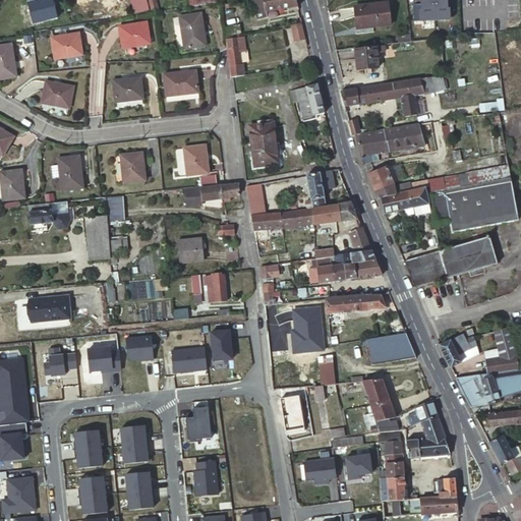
[(150,9),(148,0),(132,0),(134,11),(150,9)]
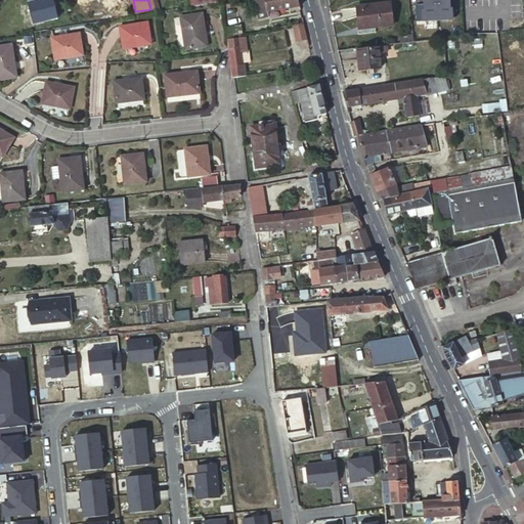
[(151,0),(155,12),(160,12),(162,11),(159,0),(151,0)]
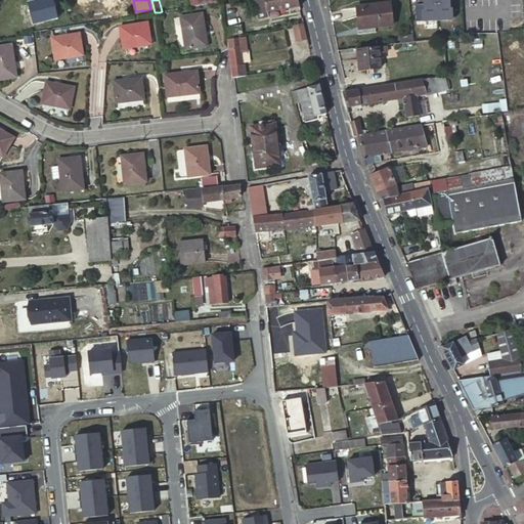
[(268,12),(287,9),(285,0),(255,0),(259,18),(269,17),(268,12)]
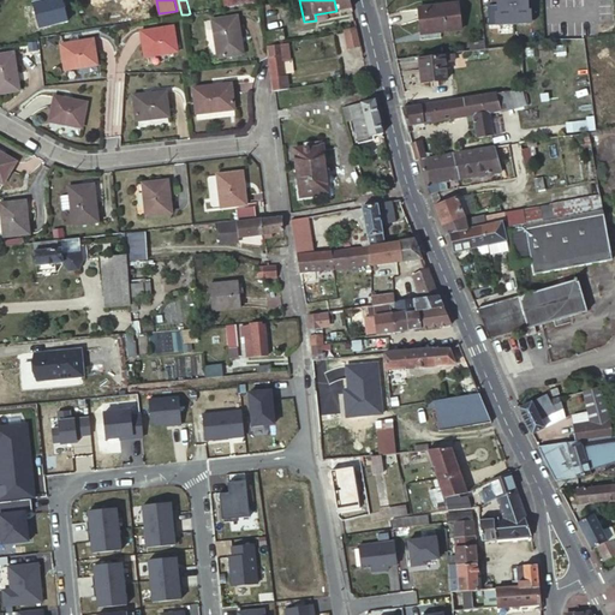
[(334,0),(336,11),(353,7),(351,0),(334,0)]
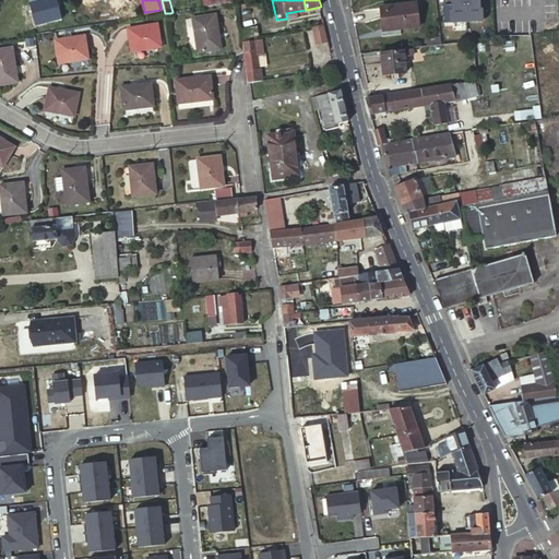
[(419,26),(416,2),(380,6),(383,31),(419,26)]
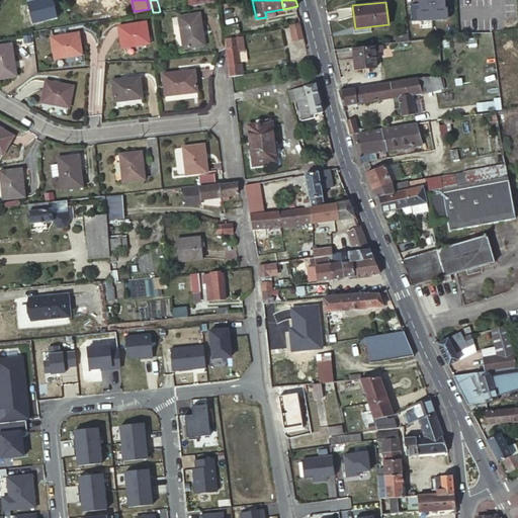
[(206,46),(202,14),(181,17),(185,49),(206,46)]
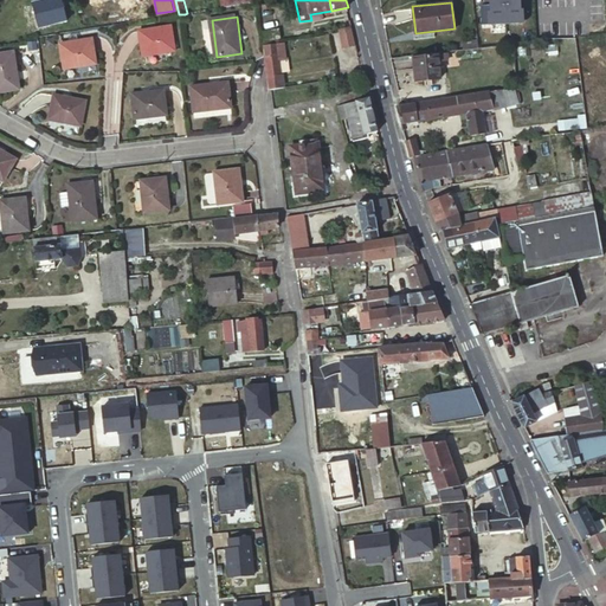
[(178,50),(173,25),(140,31),(143,56),(178,50)]
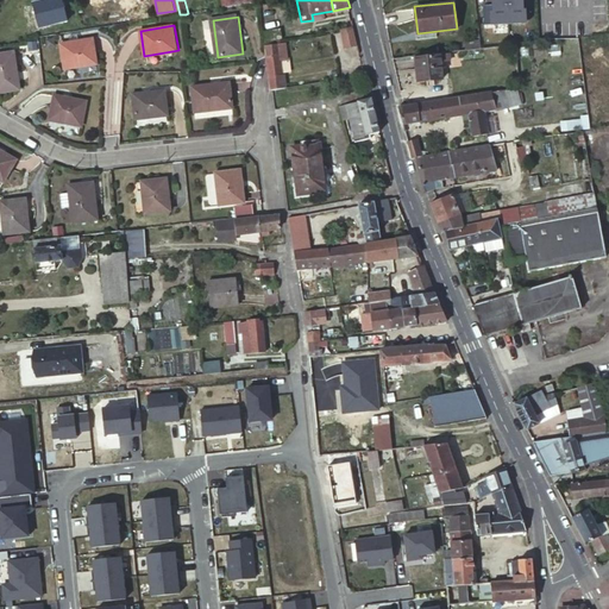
[(355,27),(341,29),(346,49),(358,46),(355,27)]
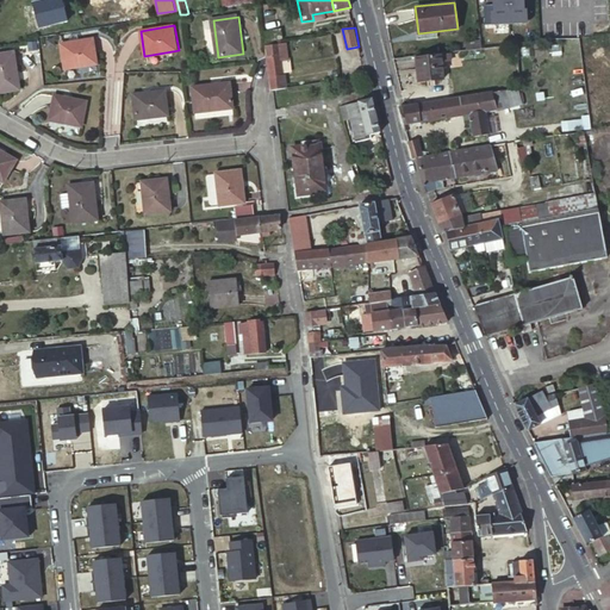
[(279,30),(263,32),(265,42),(280,39),(279,30)]
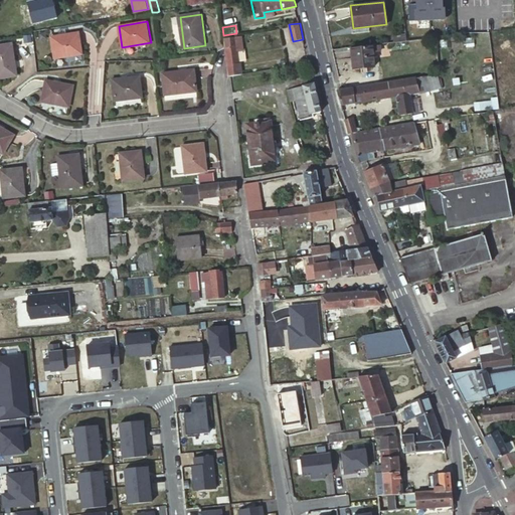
[(82,53),(78,32),(66,34),(58,35),(51,37),(54,58),(82,53)]
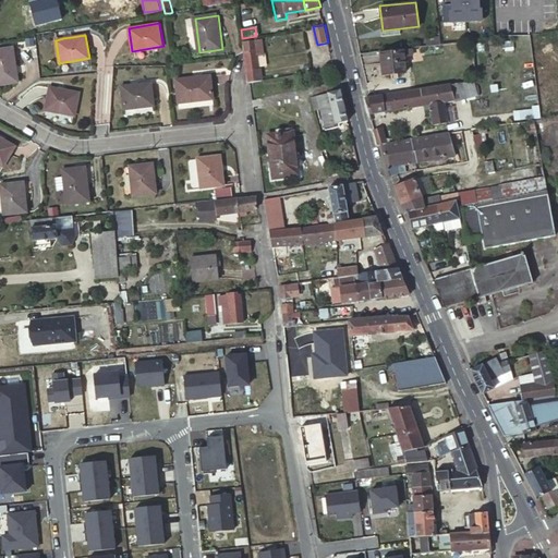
[(426,45),(440,44),(439,36),(426,37),(426,45)]
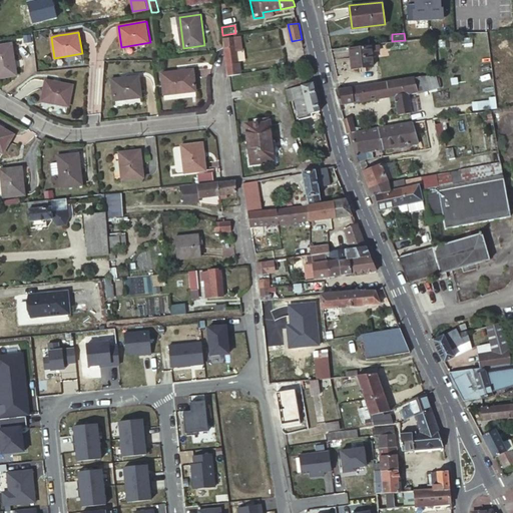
[(235,36),(228,38),(228,45),(236,44),(235,36)]
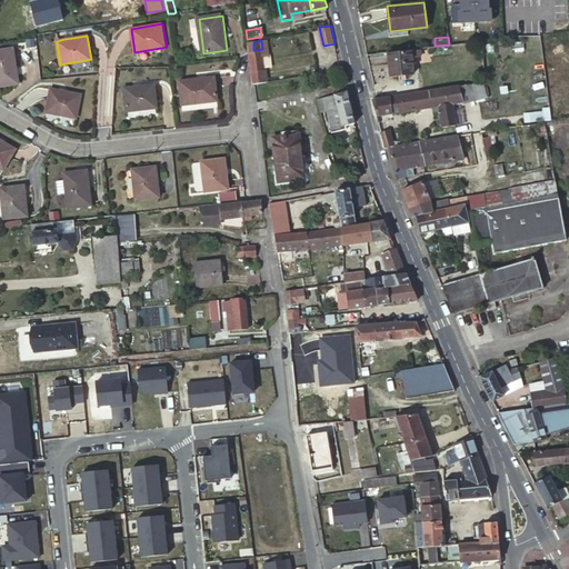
[(253,42),(248,42),(249,51),(252,82),(255,82),(266,80),(262,49),(253,50),(253,42)]
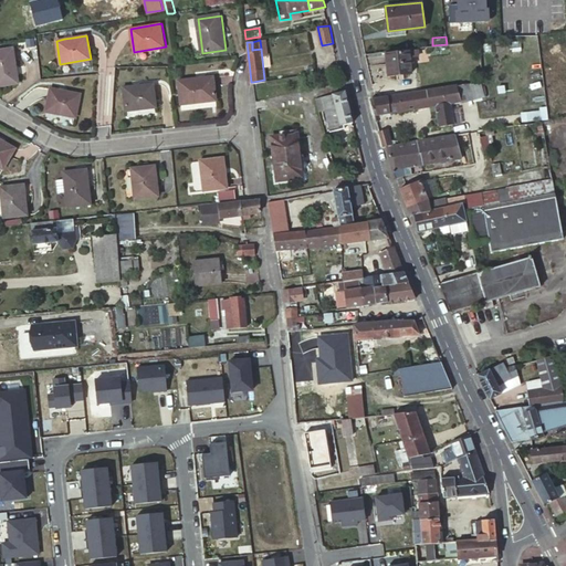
[(0,81),(17,79),(13,50),(0,51),(0,81)]
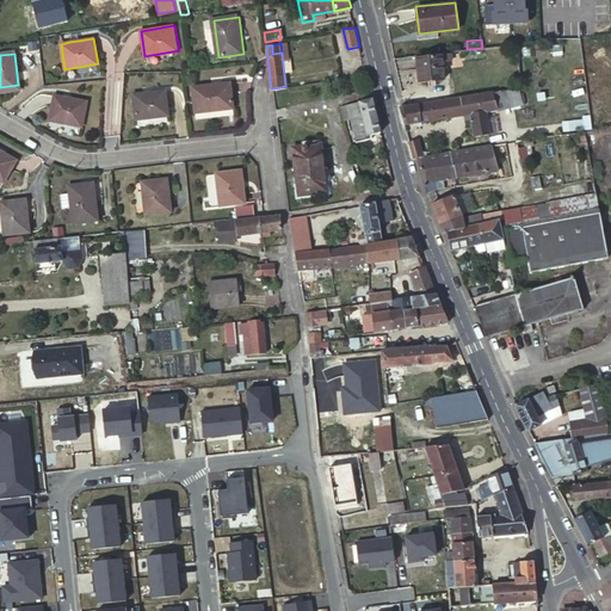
[(442,62),(442,55),(418,57),(420,81),(444,79),(442,62)]
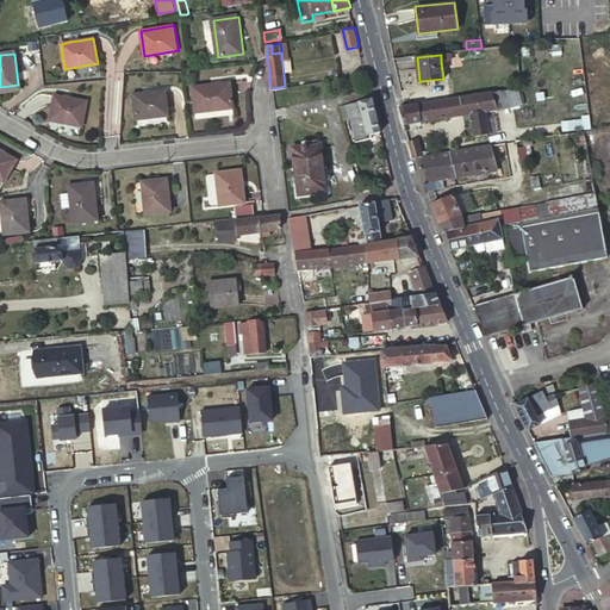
[(234,109),(230,83),(192,87),(195,113),(234,109)]
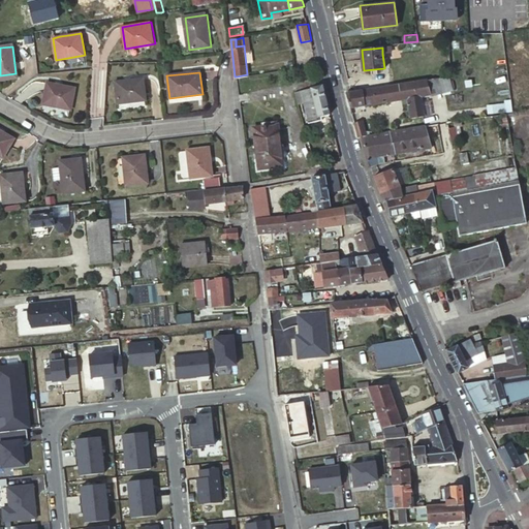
[(450,92),(448,76),(430,80),(432,94),(450,92)]
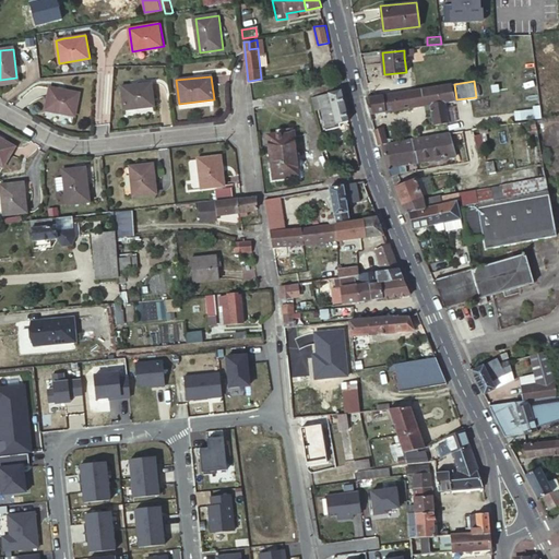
[(154,106),(151,82),(121,85),(123,109),(154,106)]
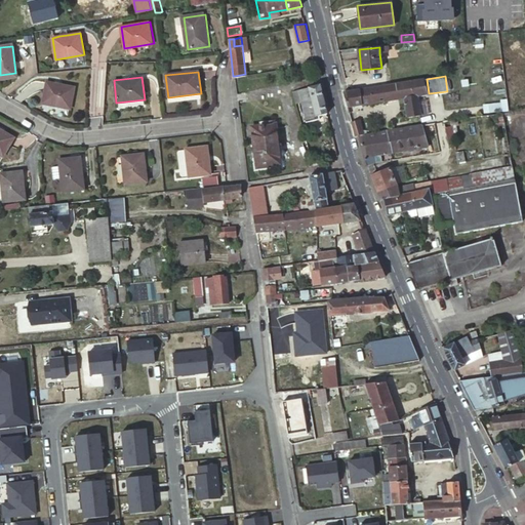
[(427,79),(349,91),(344,92),(348,107),(405,97),(409,117),(421,115),(418,95),(429,93),(427,79)]
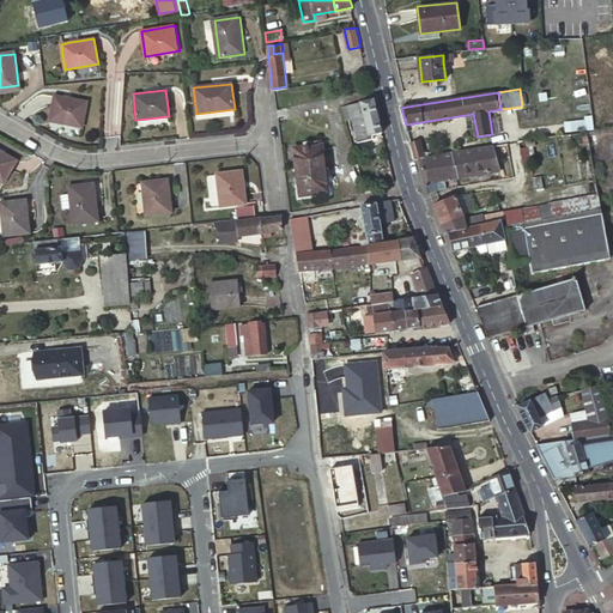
[(82,128),(86,102),(54,95),(49,121),(82,128)]
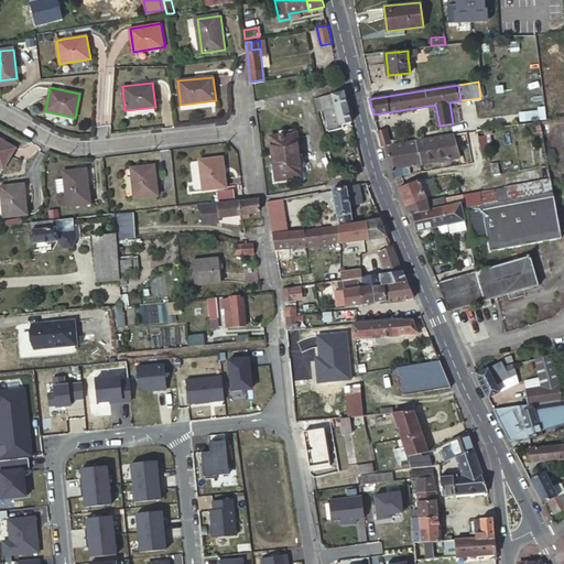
[(345,90),(344,90),(320,96),(328,131),(344,128),(343,123),(348,122),(353,121),(345,90)]
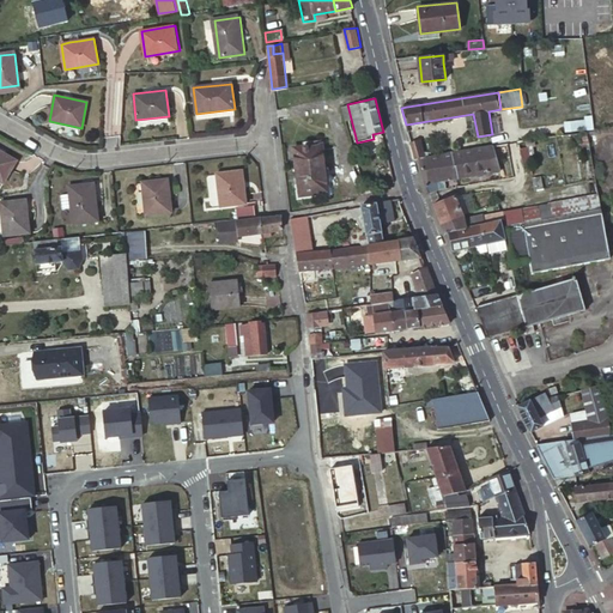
[(570,123),(571,134),(587,132),(586,122),(570,123)]
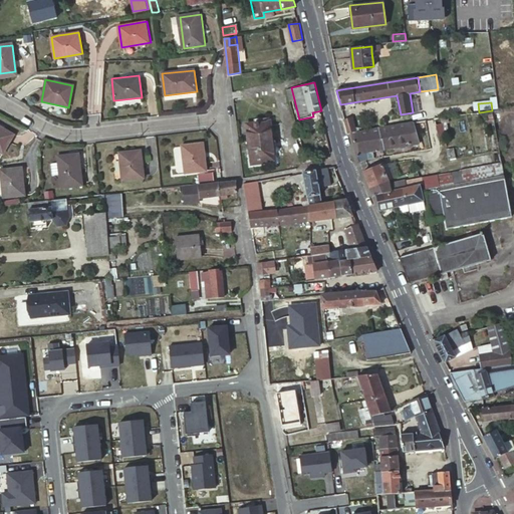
[(313,116),(299,119),(300,126),(314,123),(313,118),(318,117),(317,111),(312,112),(313,116)]
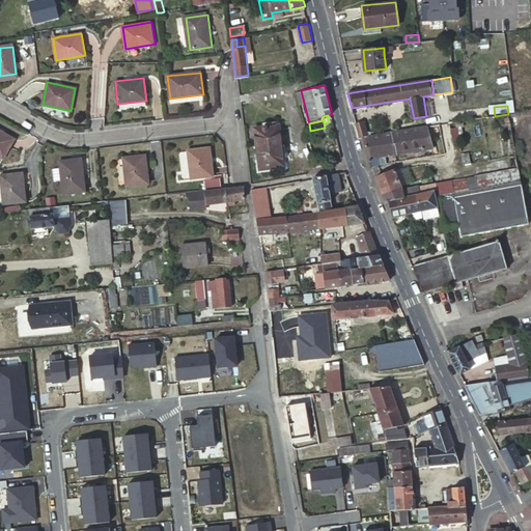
[(456,120),(449,122),(453,143),(459,142),(456,120)]
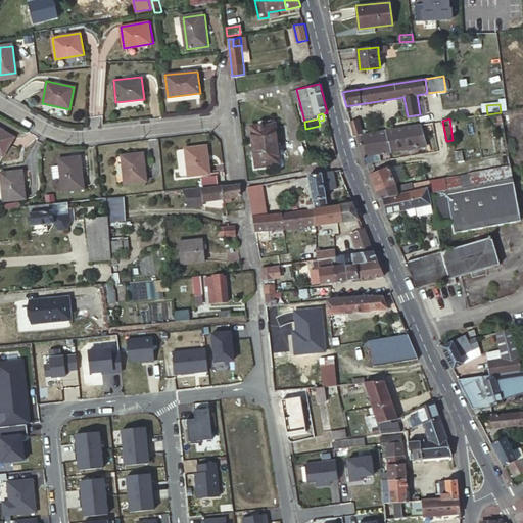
[(353,136),(359,135),(365,134),(365,131),(361,131),(358,120),(350,122),(353,136)]
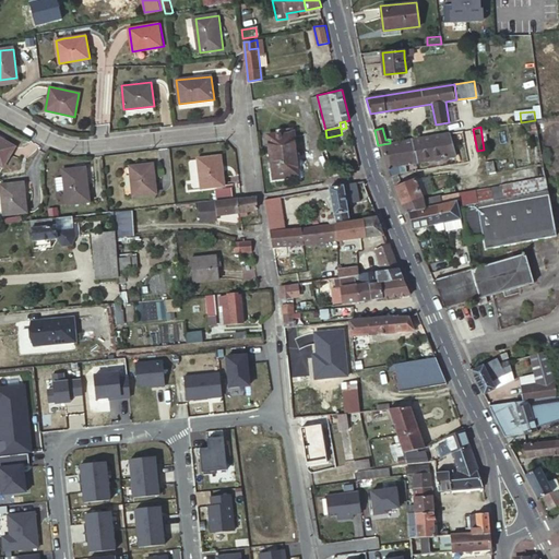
[(294,163),(290,131),(268,133),(273,176),(298,174),(298,162),(294,163)]
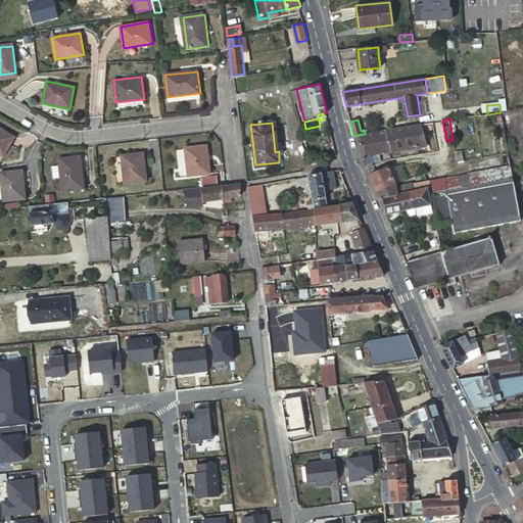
[(422,124),(384,131),(389,152),(426,146),(422,124)]
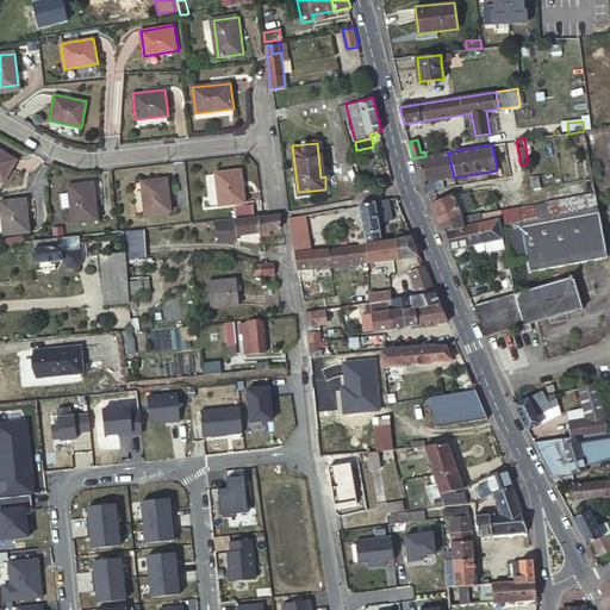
[(0,179),(4,181),(17,160),(0,149),(0,179)]
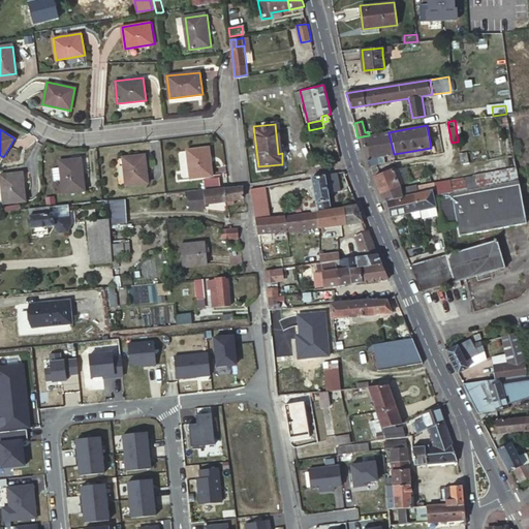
[(389,132),(378,134),(383,156),(394,154),(389,132)]
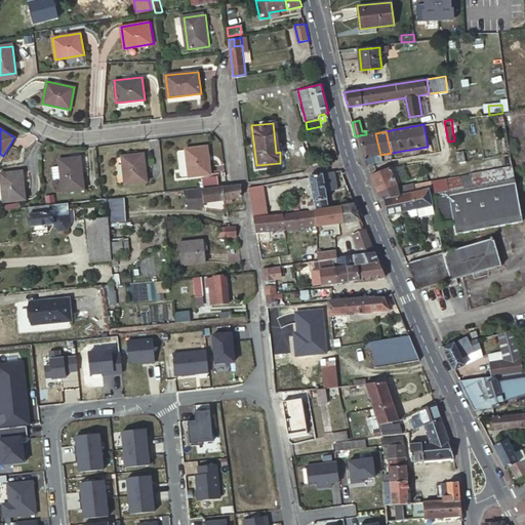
[(366,134),(360,135),(365,160),(367,165),(376,162),(381,161),(380,155),(375,133),(366,134)]
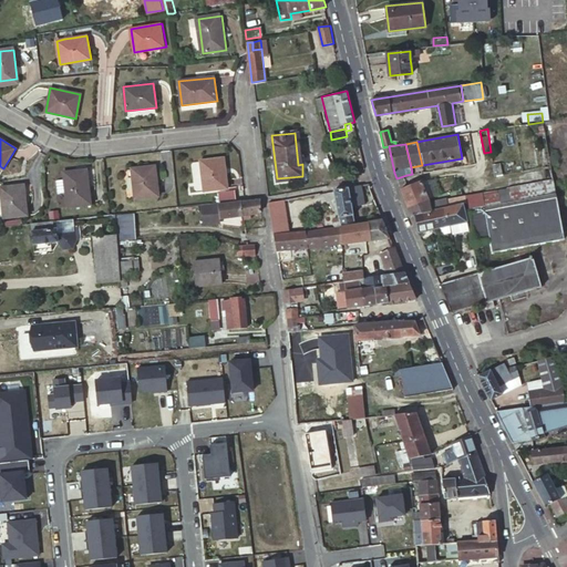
[(226,188),(223,156),(199,160),(203,191),(226,188)]
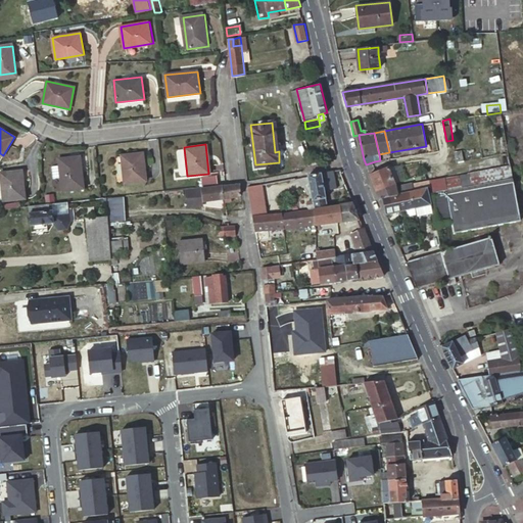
[(183,148),(177,149),(179,169),(185,168),(183,148)]
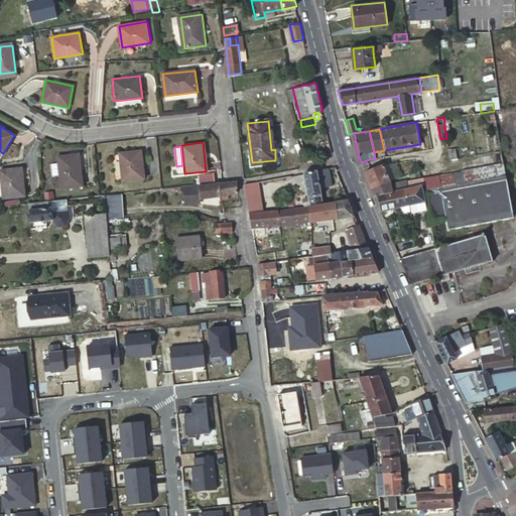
[(304,150),(307,161),(308,164),(323,160),(319,147),(304,150)]
